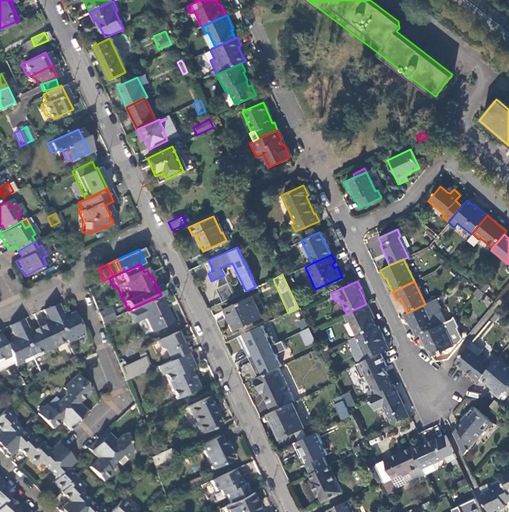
[(227,282),(215,288),(221,302),(234,297),(227,282)]
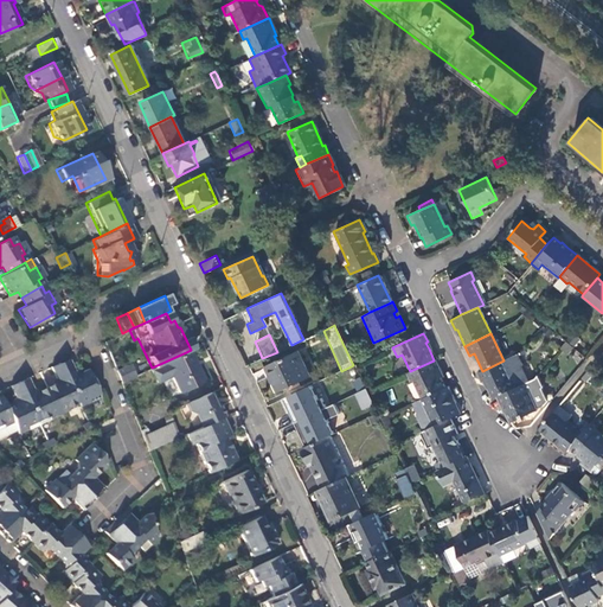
[(200,382),(186,352),(162,363),(177,393),(200,382)]
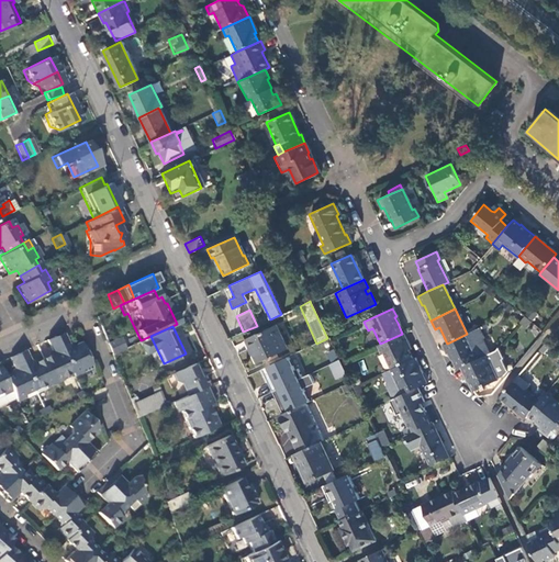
[(286,348),(276,326),(247,339),(252,347),(246,350),(253,364),(286,348)]
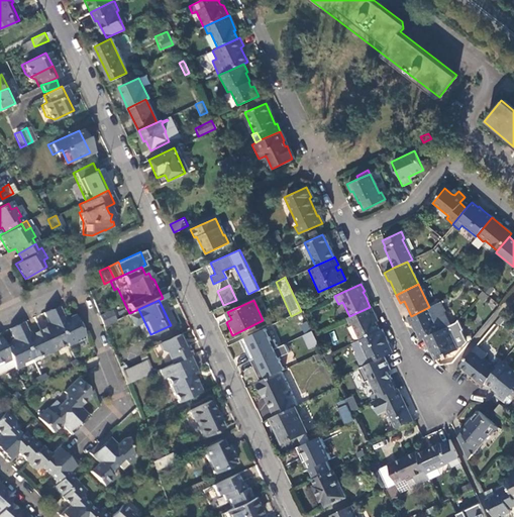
[(411,316),(405,318),(409,326),(413,324),(420,339),(423,337),(448,326),(442,313),(443,312),(438,303),(429,307),(411,316)]
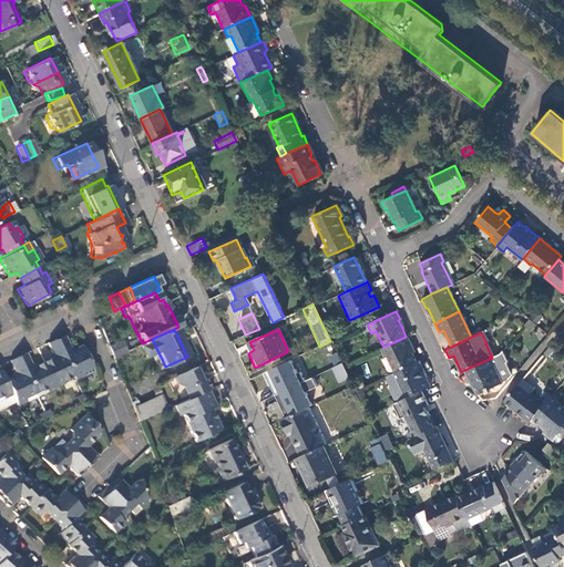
[(406,337),(383,347),(379,349),(383,358),(387,356),(395,372),(416,362),(411,353),(413,352),(409,343),(406,337)]
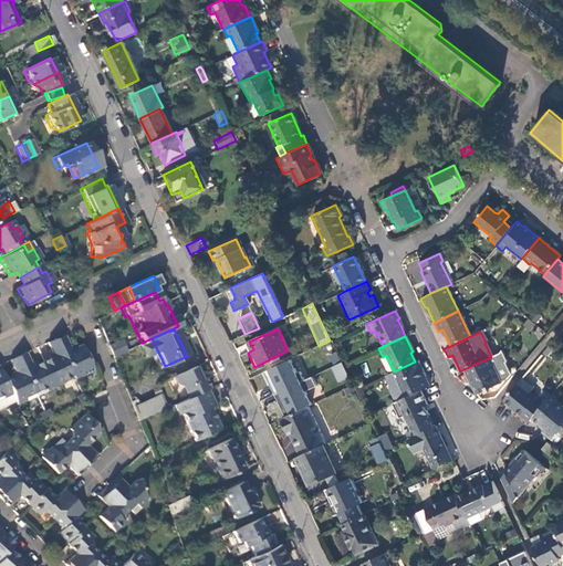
[(61,337),(54,341),(71,378),(72,380),(80,377),(80,376),(90,371),(79,347),(68,352),(61,337)]
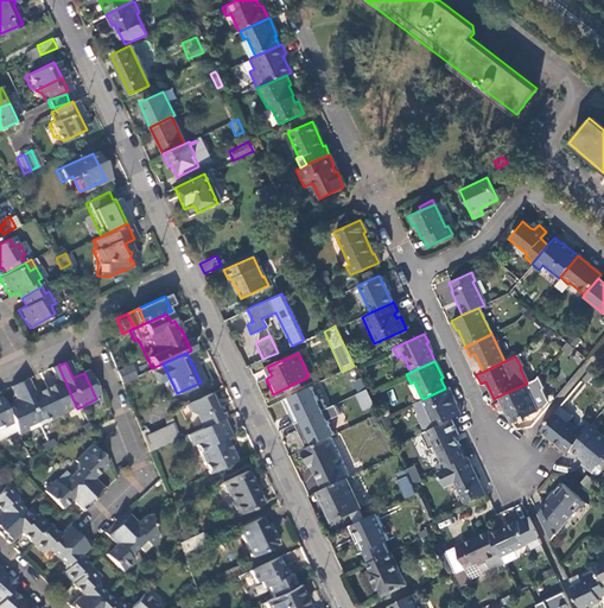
[(58,366),(57,363),(46,368),(53,385),(44,388),(57,417),(67,412),(65,411),(76,406),(58,366)]
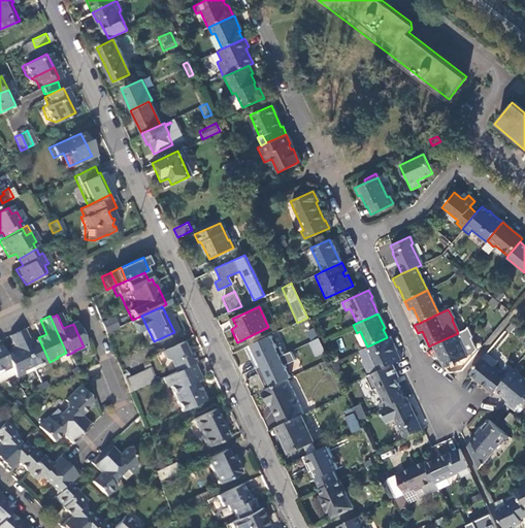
[(297,323),(295,323),(303,340),(305,339),(314,335),(315,334),(307,318),(297,323)]
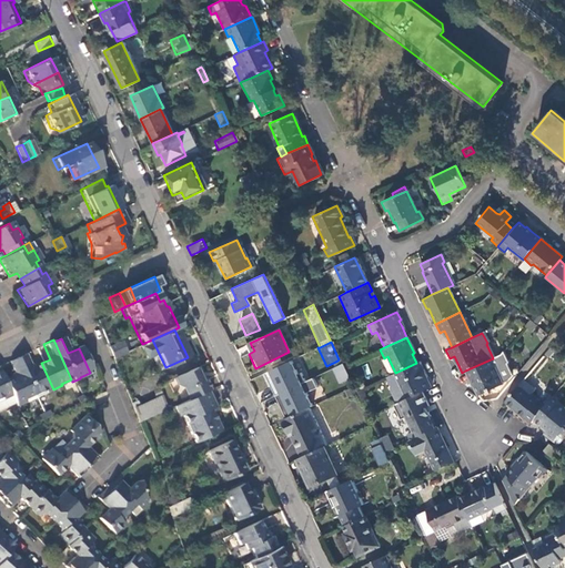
[(120,343),(106,348),(111,359),(124,353),(120,343)]
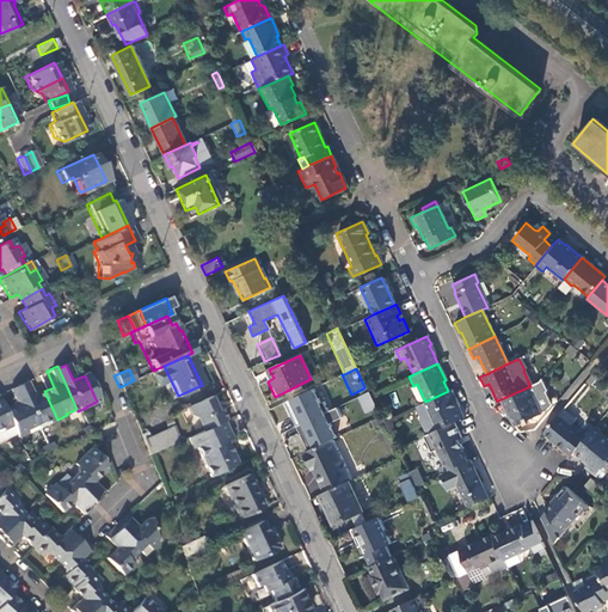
[(545,389),(540,379),(536,383),(530,386),(501,399),(514,427),(540,414),(545,411),(550,404),(544,391),(545,389)]
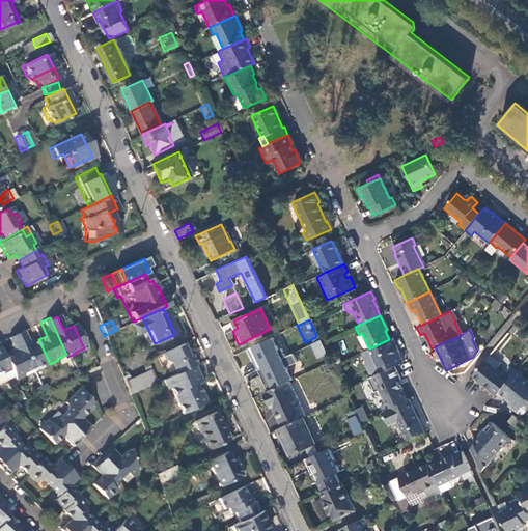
[(31,372),(50,364),(38,339),(27,344),(20,331),(14,334),(31,372)]
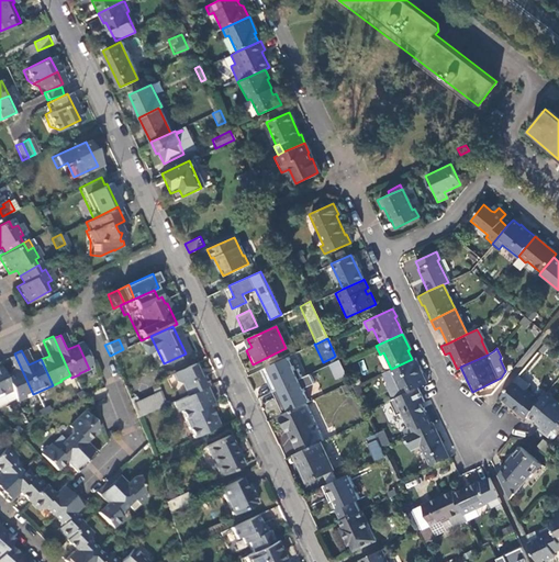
[(14,403),(33,394),(14,353),(4,359),(11,373),(2,377),(9,391),(12,400),(14,403)]
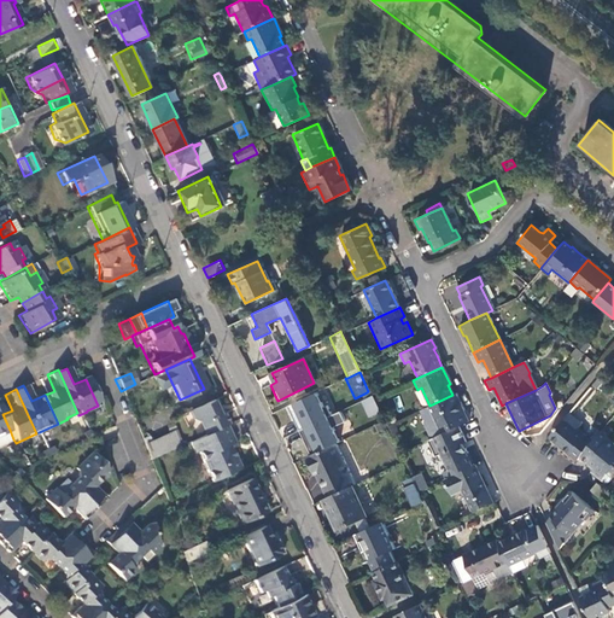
[(367,392),(357,397),(361,404),(362,404),(368,417),(378,412),(367,392)]
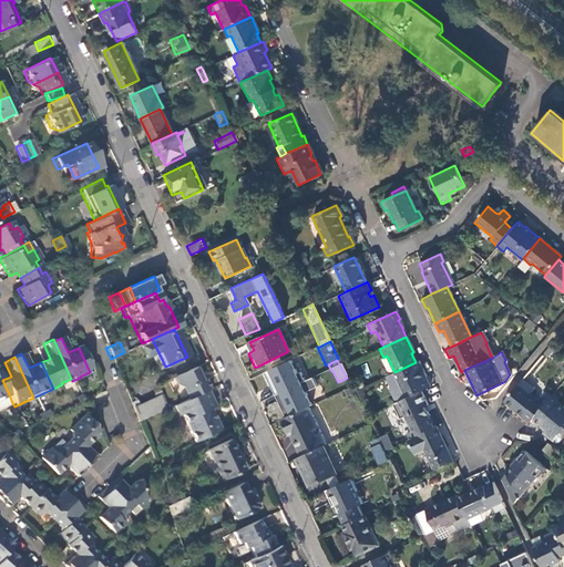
[(395,372),(385,377),(389,387),(388,390),(395,403),(404,398),(419,391),(423,389),(429,387),(424,378),(426,378),(423,372),(418,361),(416,362),(395,372)]
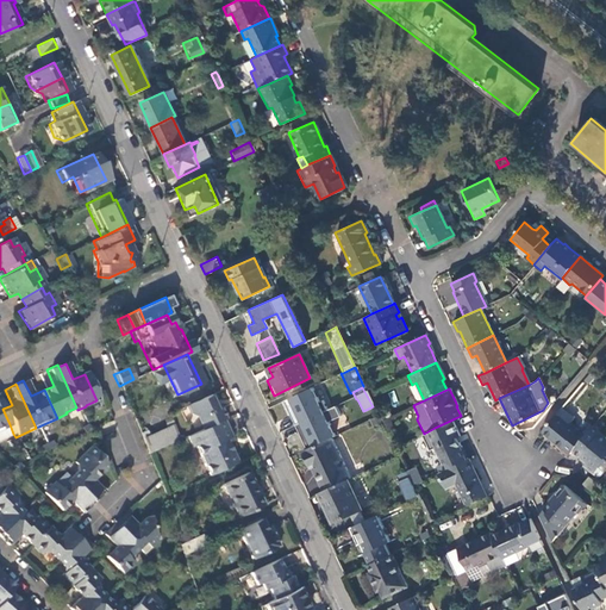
[(214,411),(207,396),(185,405),(188,416),(195,418),(200,429),(220,421),(216,410),(214,411)]
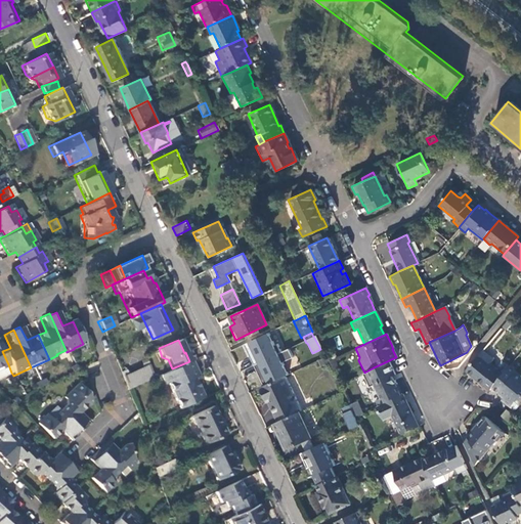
[(258,360),(264,374),(283,364),(272,342),(243,355),(248,365),(258,360)]
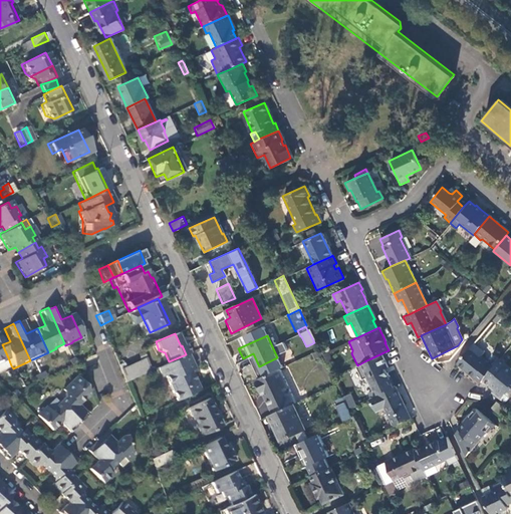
[(2,344),(0,339),(0,370),(11,365),(8,357),(2,344)]
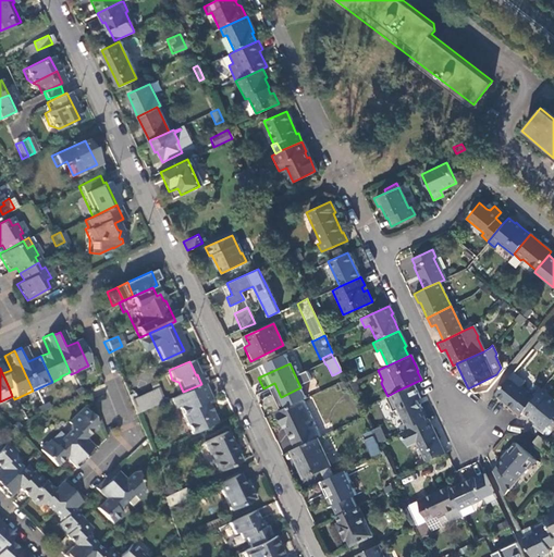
[(522,383),(511,373),(493,394),(518,416),(521,412),(532,399),(518,387),(522,383)]
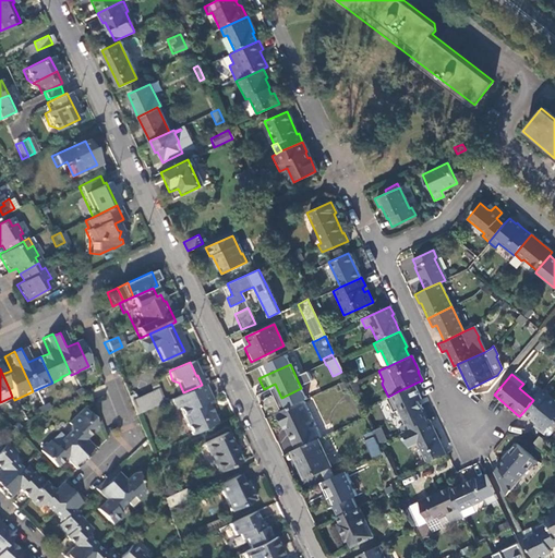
[(346,379),(338,384),(341,390),(349,387),(348,386),(346,379)]
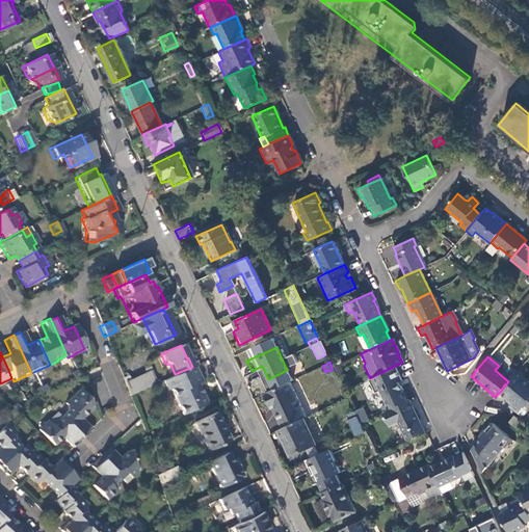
[(192,367),(175,374),(160,381),(165,392),(169,390),(173,397),(196,387),(195,384),(200,382),(192,367)]
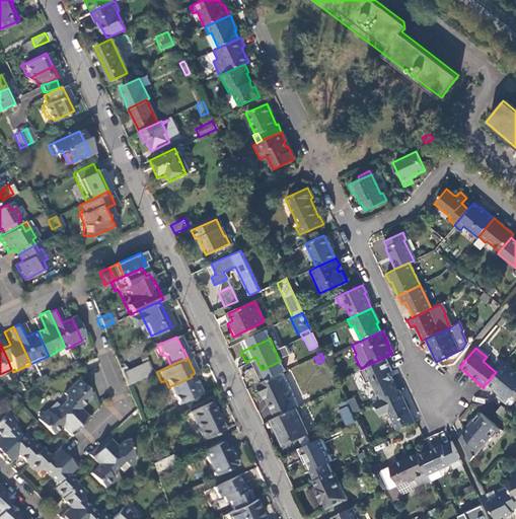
[(361,369),(358,370),(365,383),(369,381),(378,399),(396,391),(389,376),(387,373),(390,371),(383,358),(370,364),(361,369)]
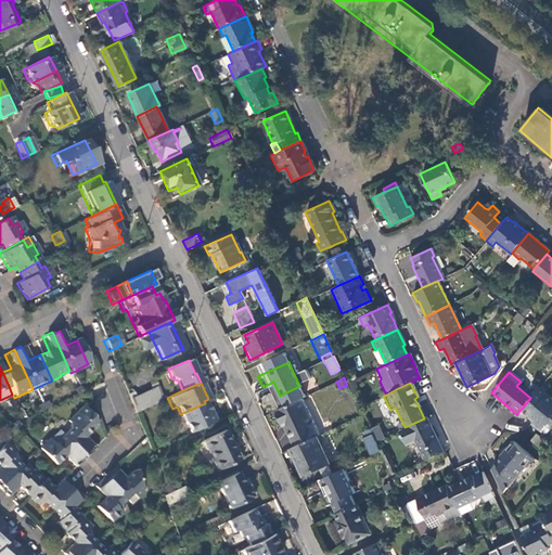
[(547,388),(541,384),(537,389),(542,394),(547,388)]
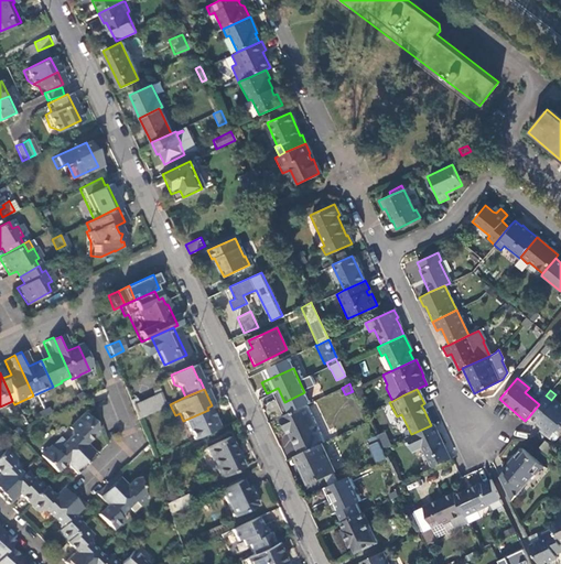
[(159,393),(152,396),(135,403),(130,405),(136,420),(163,407),(159,393)]
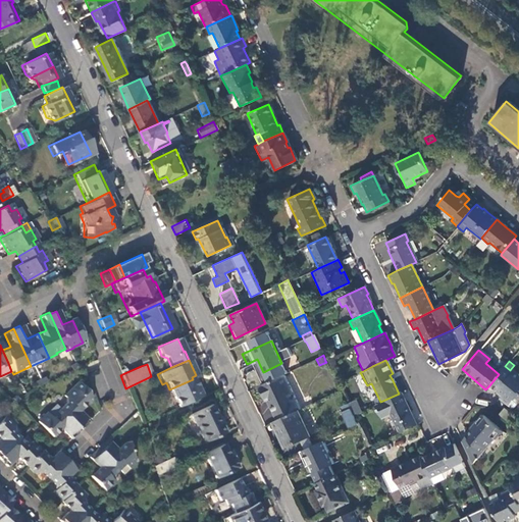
[(505,366),(499,374),(488,386),(496,393),(497,392),(501,395),(497,399),(506,406),(512,400),(516,404),(518,399),(518,377),(510,370),(505,366)]
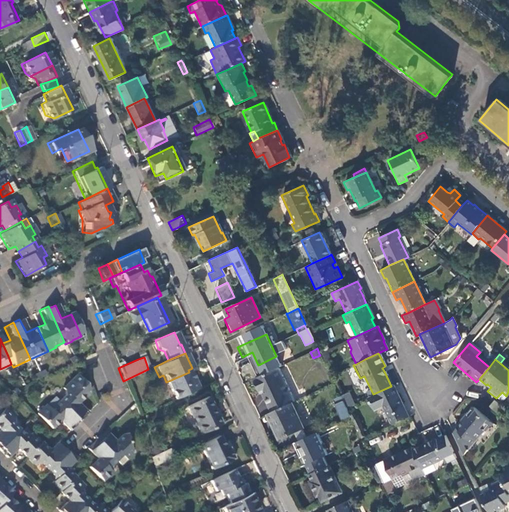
[(292,402),(276,367),(252,379),(259,393),(261,392),(263,396),(263,398),(270,412),(290,403),(292,402)]
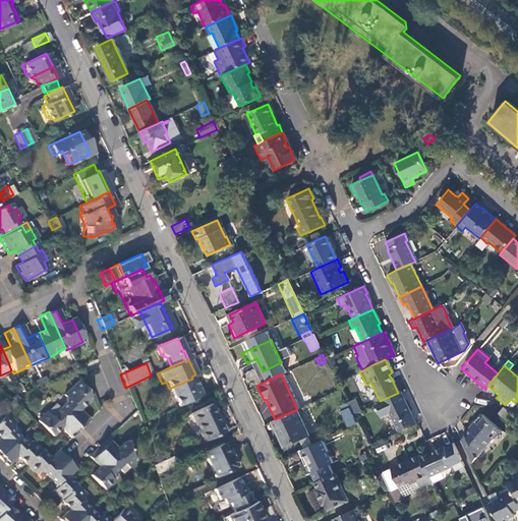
[(198,397),(192,379),(169,389),(175,407),(198,397)]
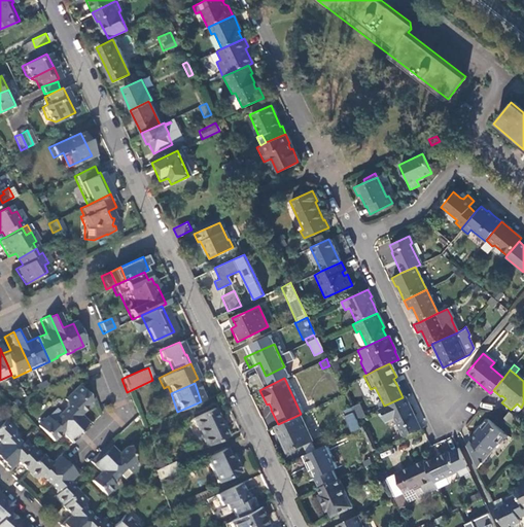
[(78,434),(88,426),(76,416),(88,405),(83,395),(76,387),(61,401),(64,403),(63,408),(58,414),(78,434)]
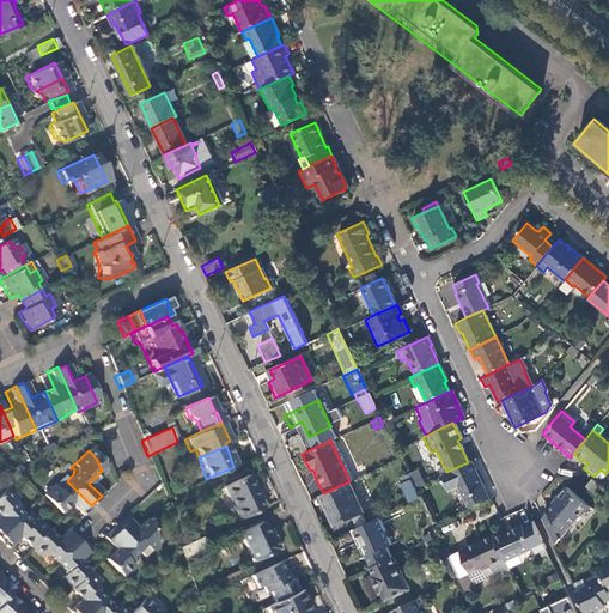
[(469,461),(468,462),(446,472),(439,475),(446,491),(458,486),(467,504),(469,508),(487,499),(475,474),(469,461)]
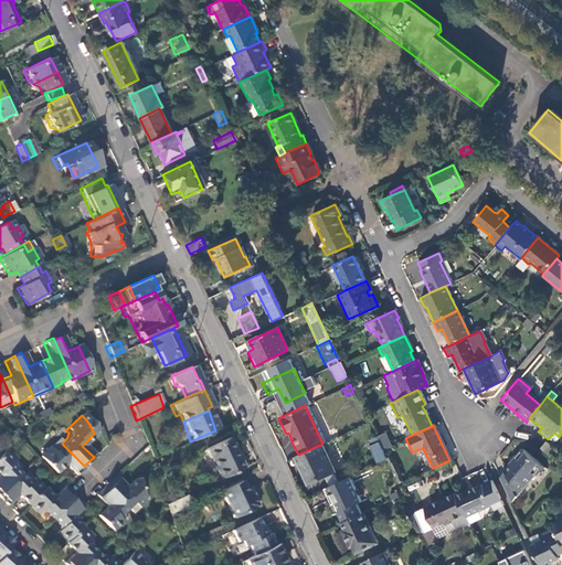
[(13,438),(18,433),(12,427),(8,433),(13,438)]
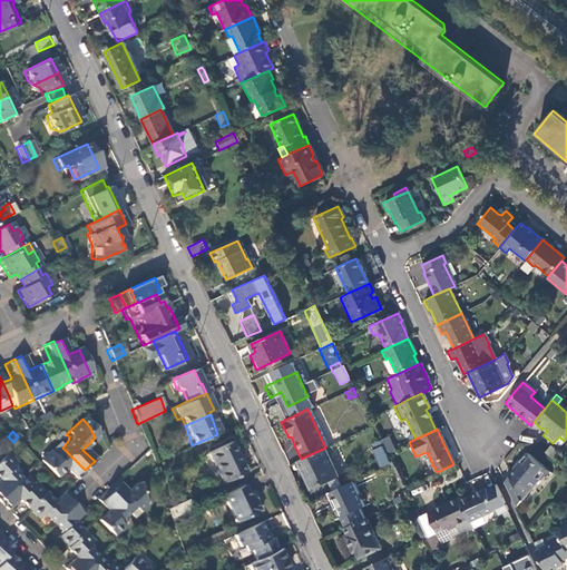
[(559,436),(553,443),(557,448),(564,441),(559,436)]
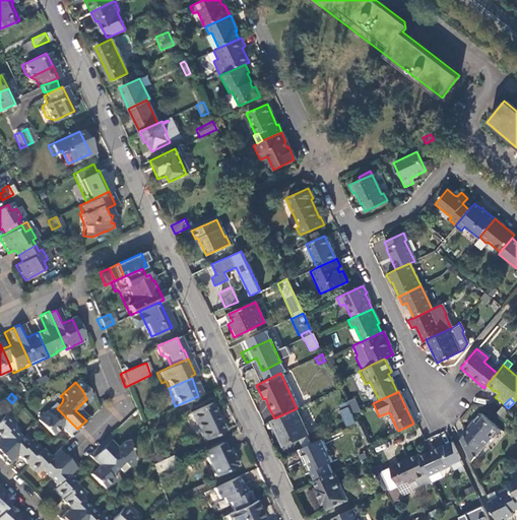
[(197,444),(224,431),(211,402),(184,415),(197,444)]
